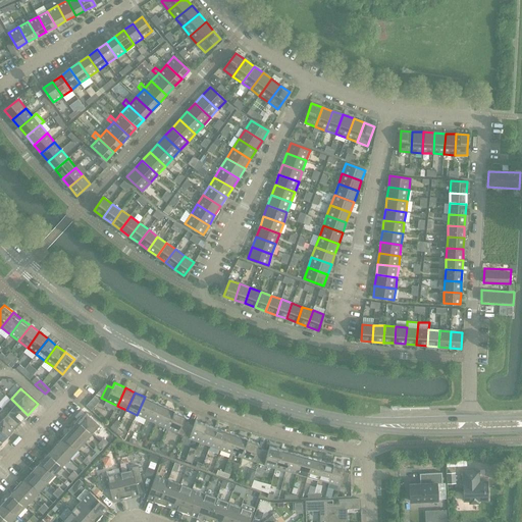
[(145,397),(137,415),(147,419),(155,402),(145,397)]
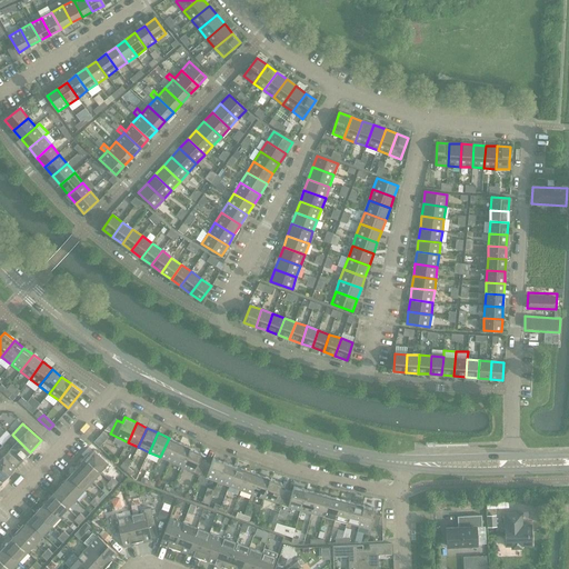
[(12,435),(1,447),(20,463),(30,452),(12,435)]
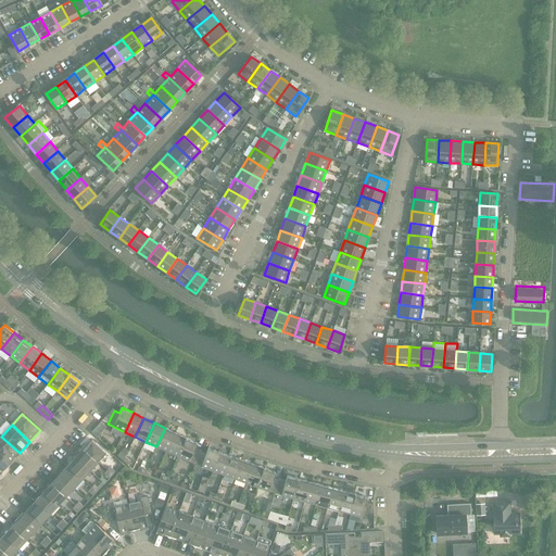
[(165,428),(156,446),(167,452),(176,433),(165,428)]
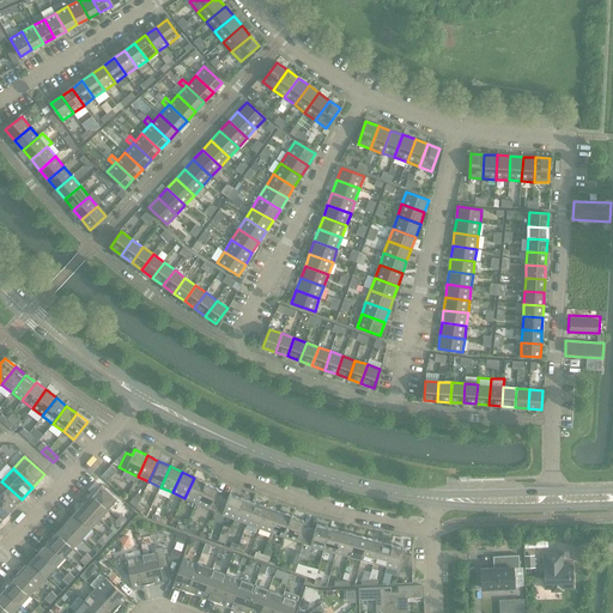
[(194,478),(184,498),(196,503),(205,483),(194,478)]
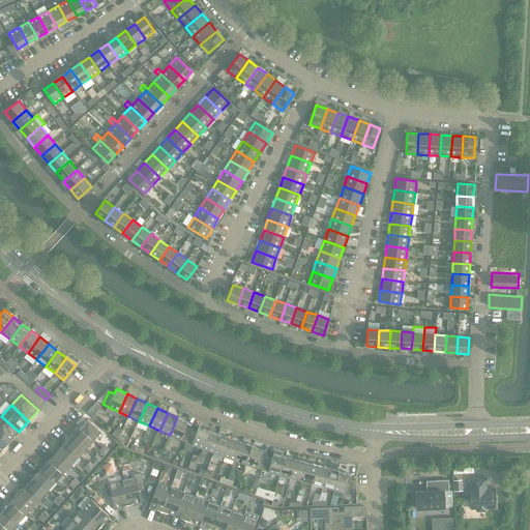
[(1,416),(0,416),(0,434),(8,442),(19,432),(1,416)]
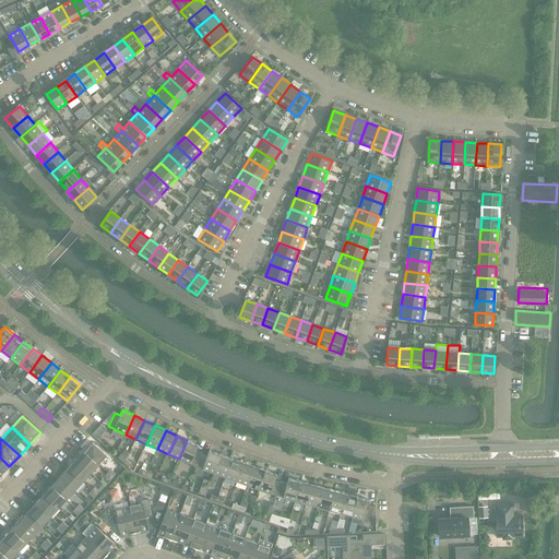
[(187,440),(179,459),(190,464),(195,467),(202,453),(197,450),(199,445),(187,440)]
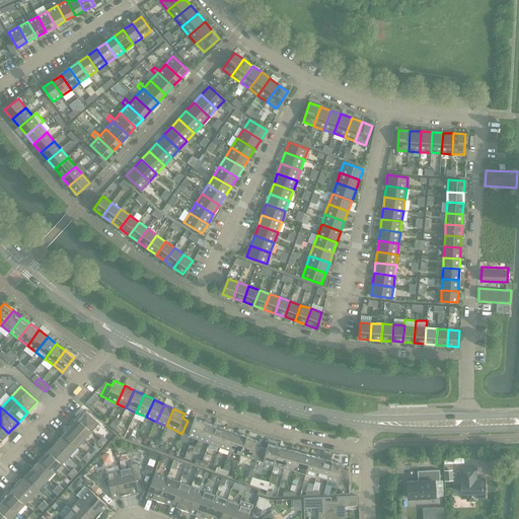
[(81,414),(77,418),(91,431),(99,423),(86,411),(82,415),(81,414)]
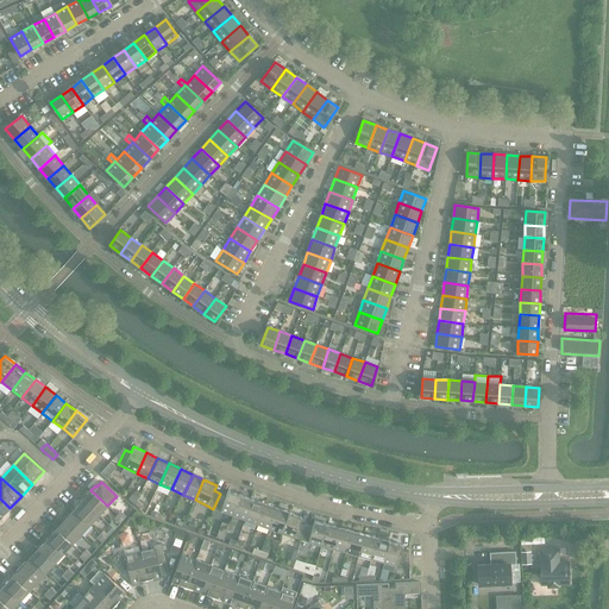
[(87,496),(83,501),(99,515),(107,506),(90,490),(86,495),(87,496)]
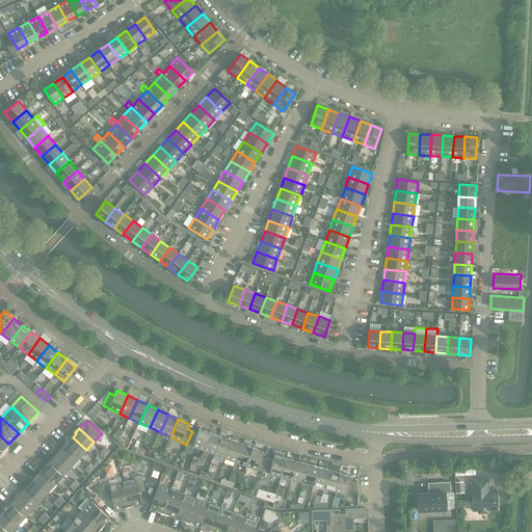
[(192,431),(186,445),(192,447),(204,451),(210,432),(200,428),(197,433),(192,431)]
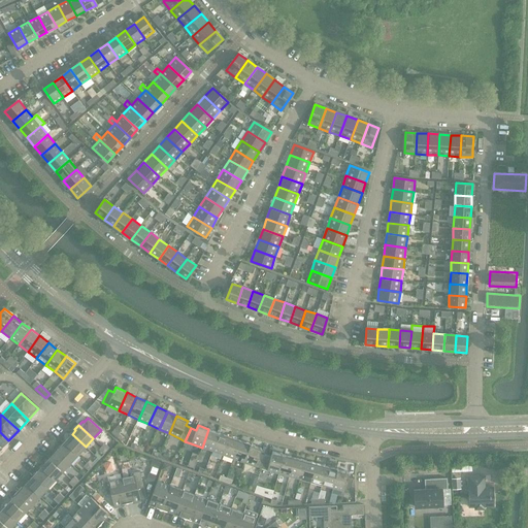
[(208,429),(202,448),(212,452),(220,433),(208,429)]
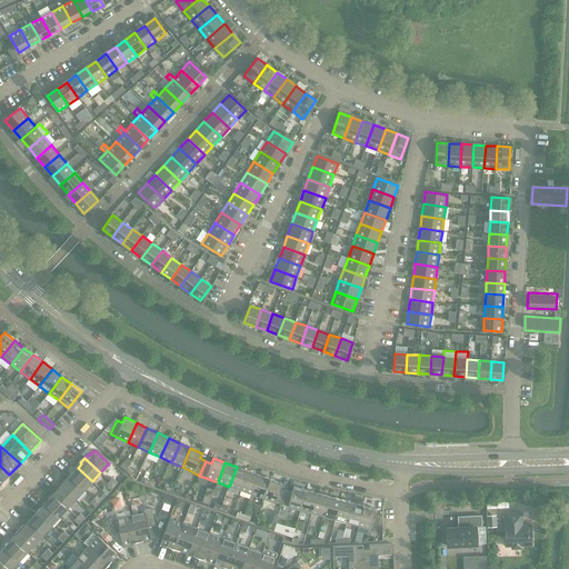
[(0,466),(0,485),(9,475),(0,466)]
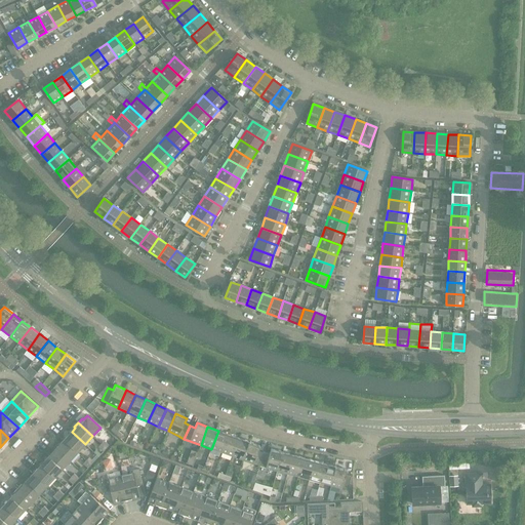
[(218,431),(211,449),(221,452),(229,434),(218,431)]
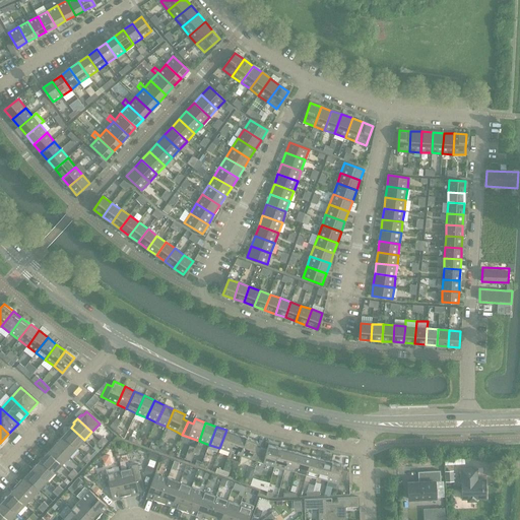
[(71,428),(63,436),(77,448),(84,440),(71,428)]
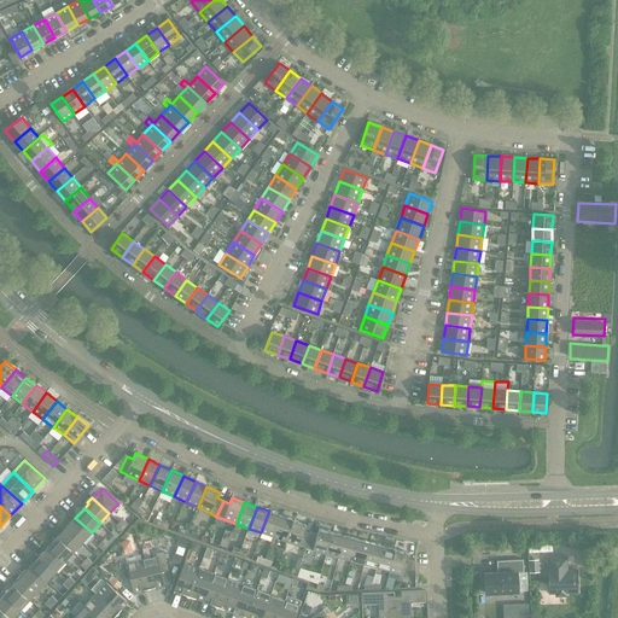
[(269,511),(261,532),(273,537),(281,516),(269,511)]
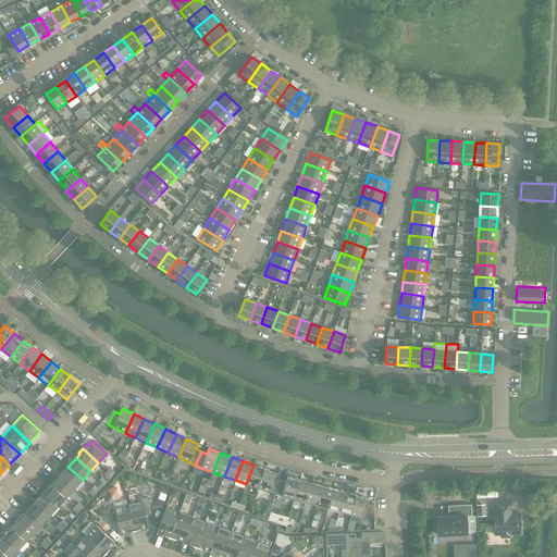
[(254,465),(246,484),(258,489),(264,469),(254,465)]
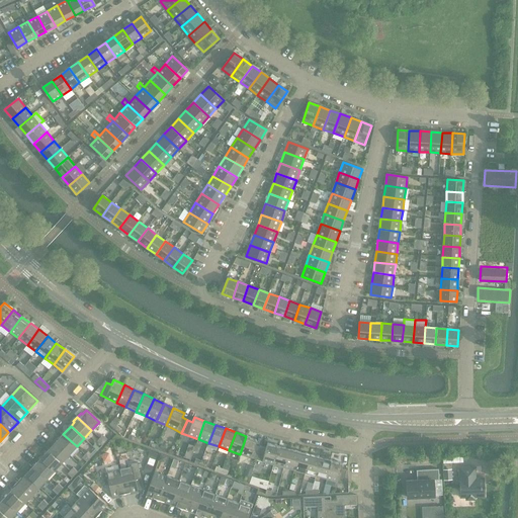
[(63,434),(56,442),(69,454),(77,446),(63,434)]
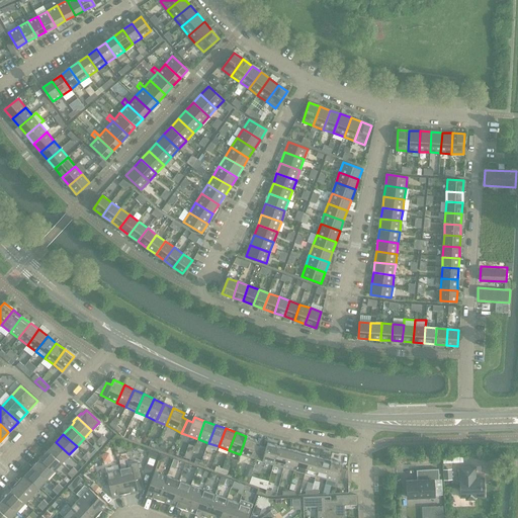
[(246,436),(240,454),(250,458),(256,459),(260,446),(255,444),(257,440),(246,436)]
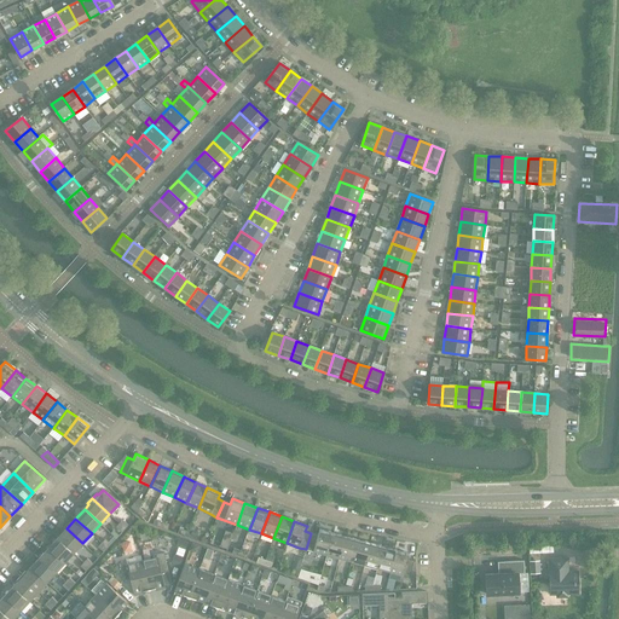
[(67,528),(58,538),(74,553),(82,543),(67,528)]
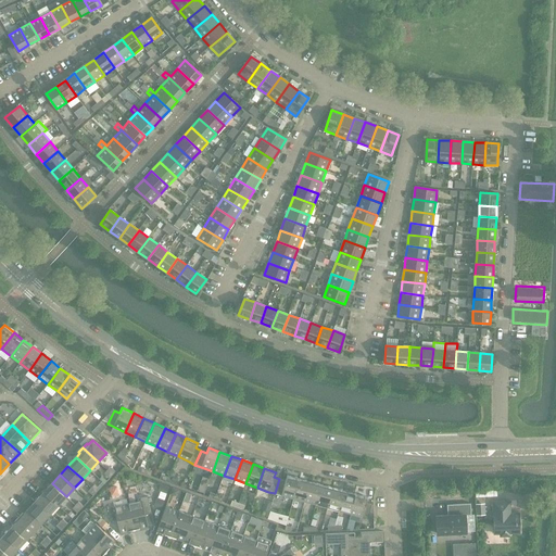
[(279,479),(275,493),(281,495),(293,498),(299,479),(287,476),(286,481),(279,479)]
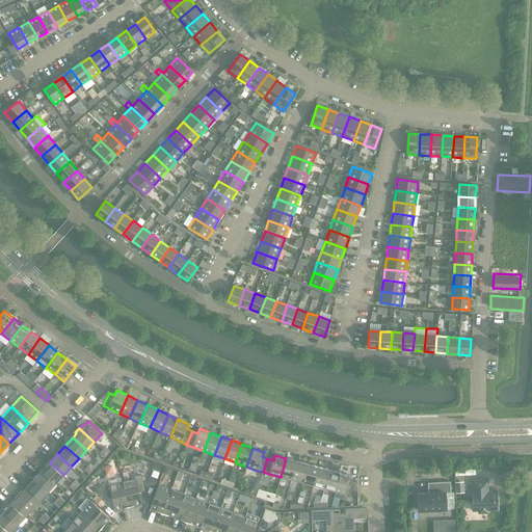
[(286,458),(281,477),(292,480),(296,461),(286,458)]
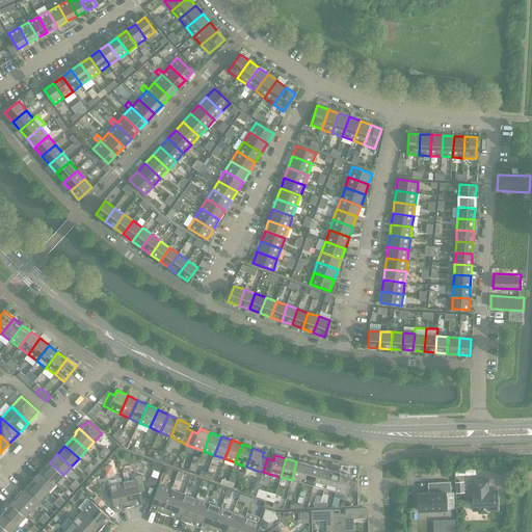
[(296,461),(292,480),(302,483),(308,464),(296,461)]
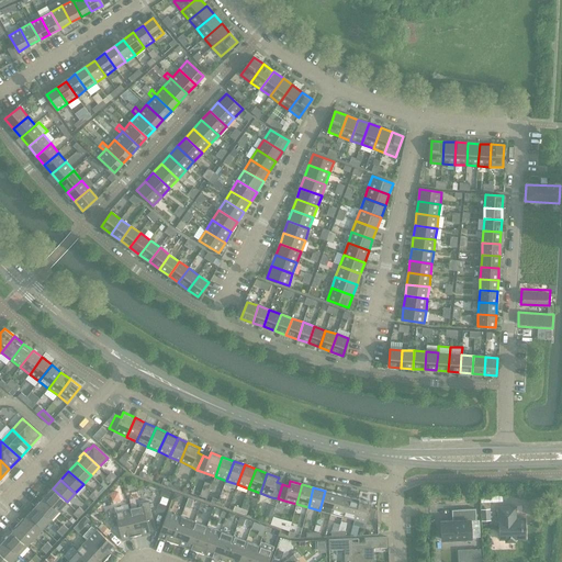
[(53,489),(44,497),(58,510),(67,502),(53,489)]
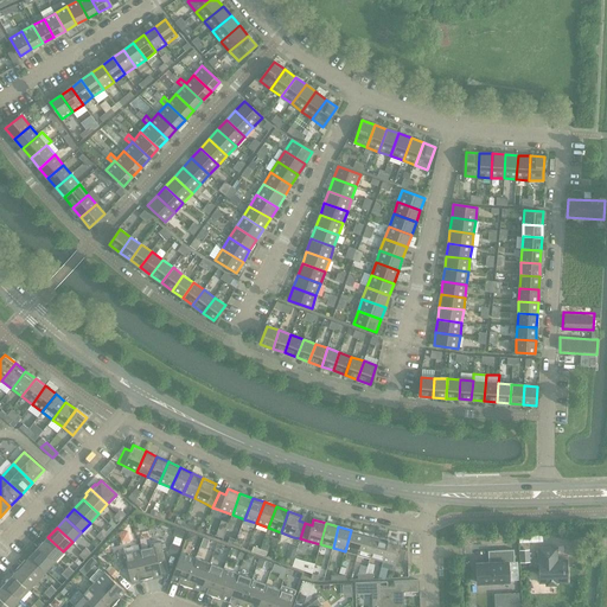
[(178,530),(174,538),(181,541),(184,532),(178,530)]
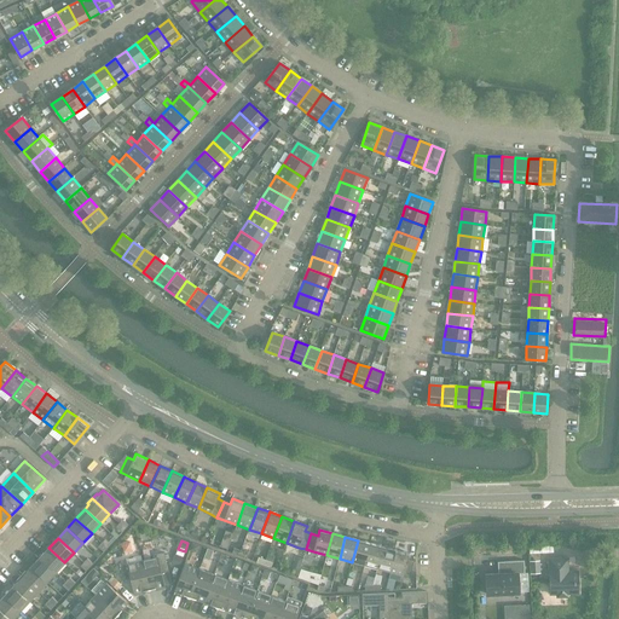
[(358,541),(352,562),(364,566),(370,543),(358,541)]
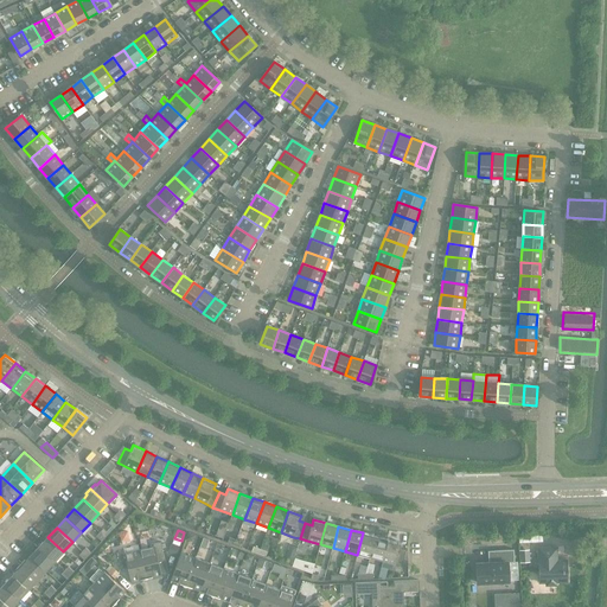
[(127,531),(120,534),(123,544),(129,543),(127,531)]
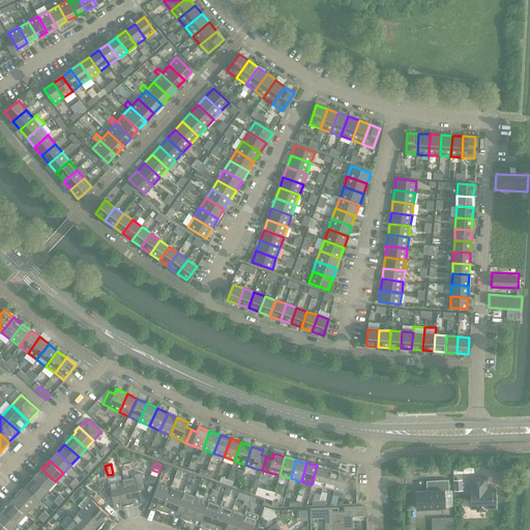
[(317,465),(312,484),(323,488),(328,468),(317,465)]
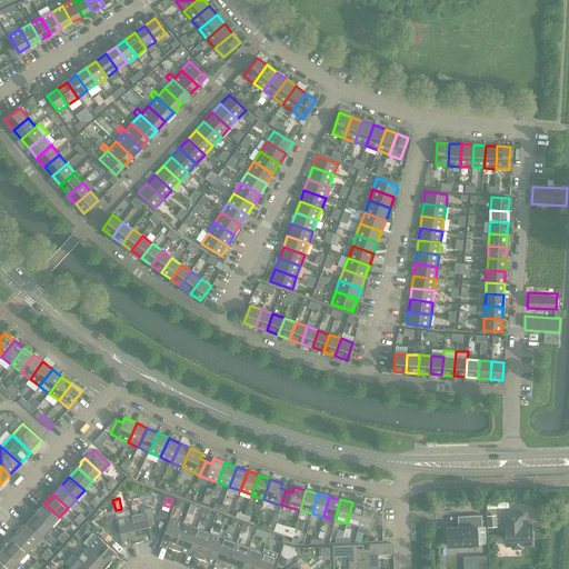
[(352,502),(347,523),(358,526),(363,506),(352,502)]
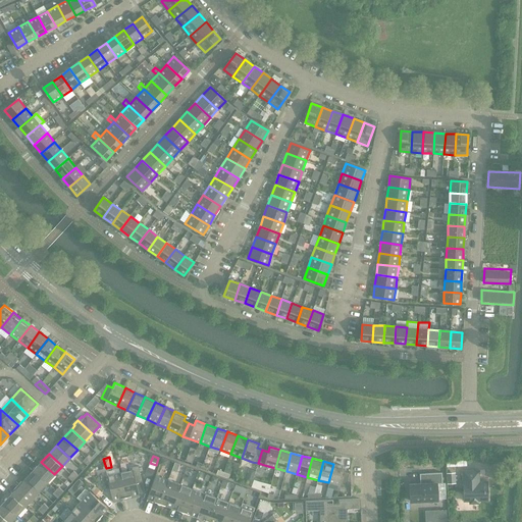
[(41,462),(34,470),(47,482),(54,474),(41,462)]
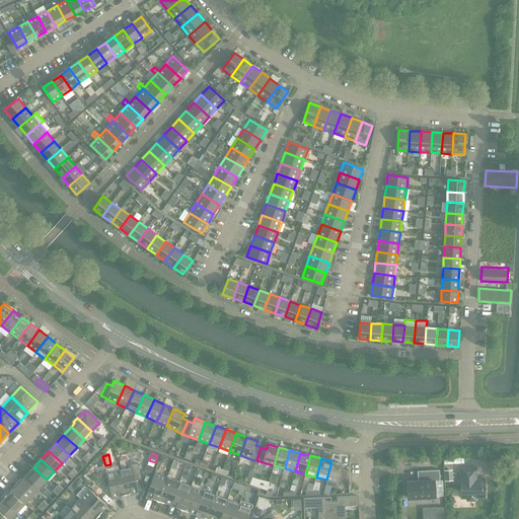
[(331,461),(326,479),(344,485),(347,470),(342,469),(343,464),(331,461)]
